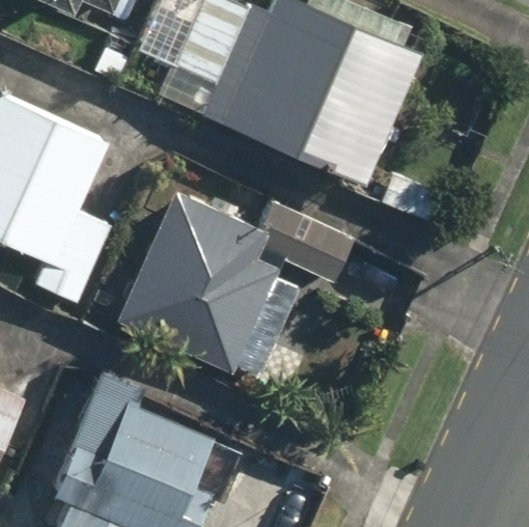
[(74,0),(45,0),(68,11),(74,0)]
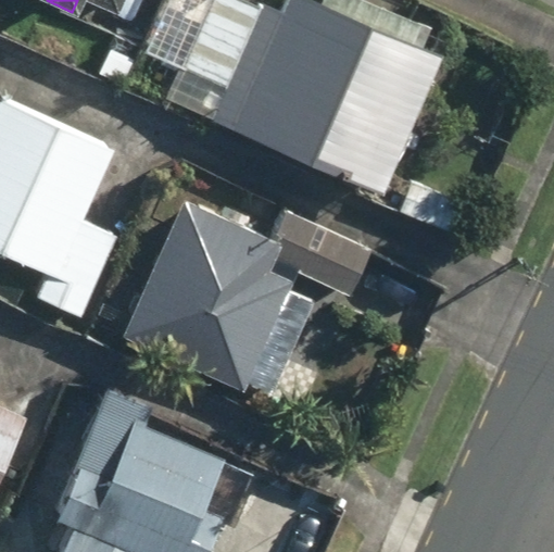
[(420,27),(362,0),(318,0),(317,0),(289,0),(285,11),(267,3),(212,118),(380,198),(445,61),(413,45),(420,27)]
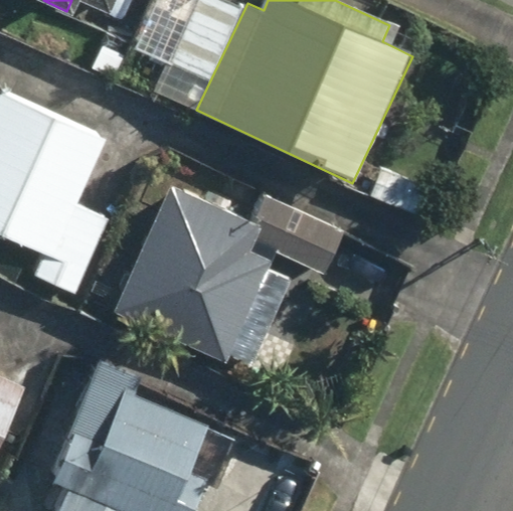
[(0,235),(39,253),(29,275),(74,295),(108,222),(74,207),(107,136),(1,88),(0,90),(0,235)]
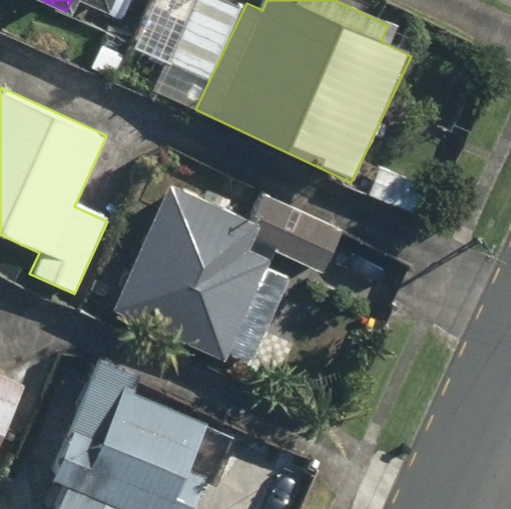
[(244,214),(165,176),(104,307),(240,371),(283,281),(264,272),(273,253),(323,277),(344,232),(256,191),(244,214)]
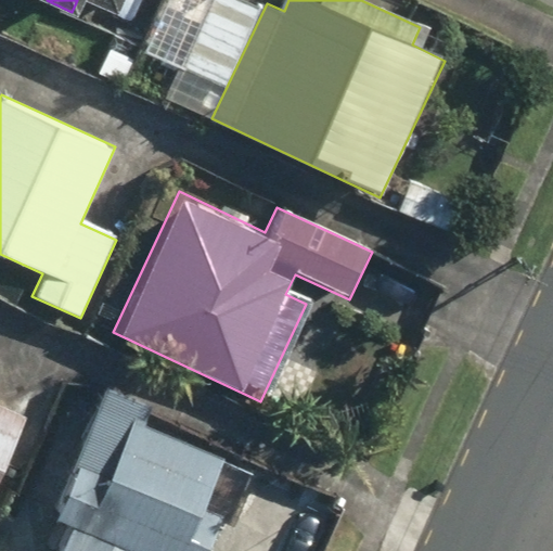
[(152,408),(103,388),(37,550),(213,550),(228,514),(209,507),(226,468),(142,434),(152,408)]
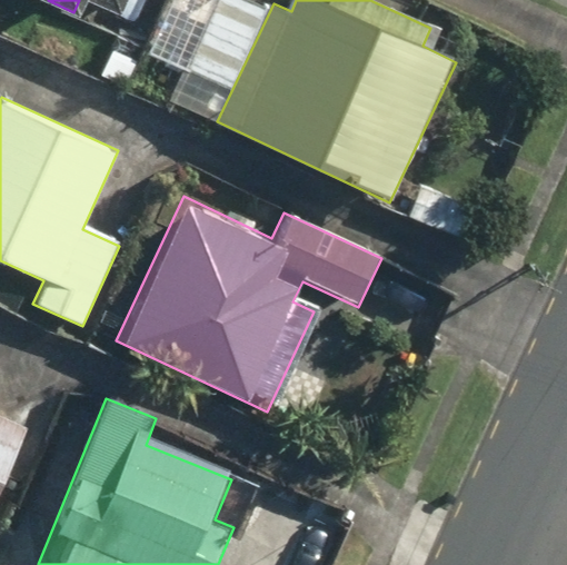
[(0,475),(26,422),(0,409),(0,475)]
